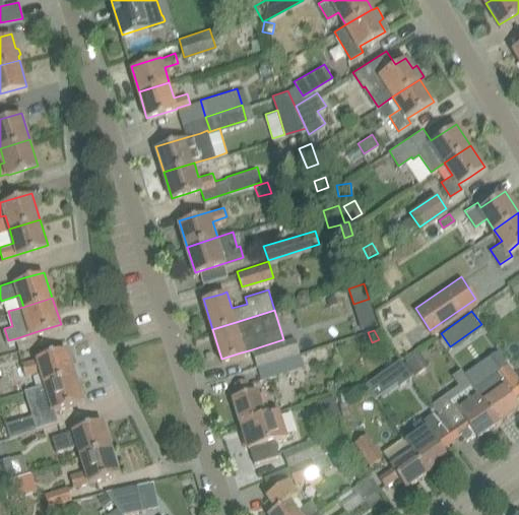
[(283,339),(252,349),(257,364),(277,358),(299,350),(295,336),(283,339)]
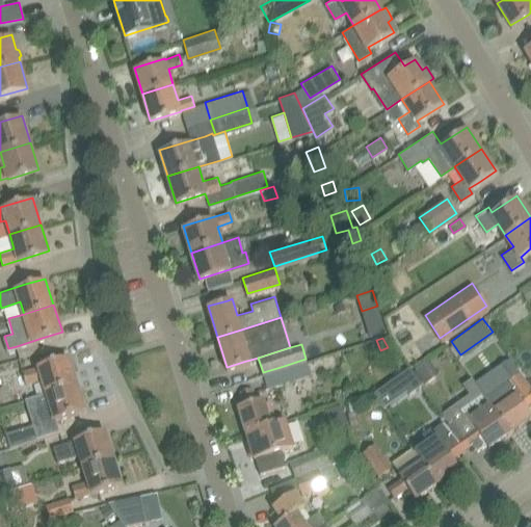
[(48,362),(21,370),(25,381),(41,376),(46,392),(76,383),(68,356),(48,362)]
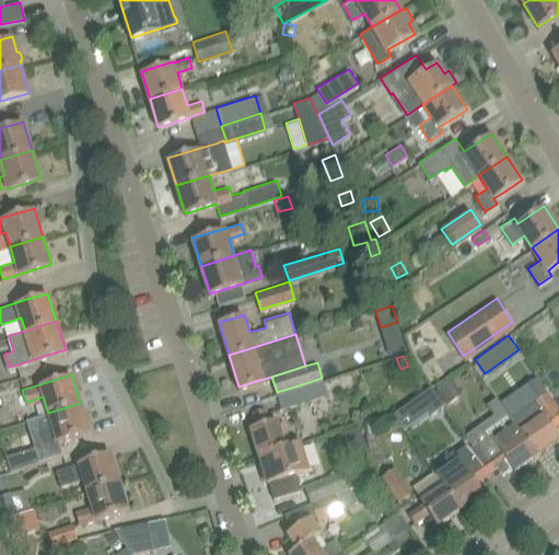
[(451,376),(437,386),(443,396),(458,386),(451,376)]
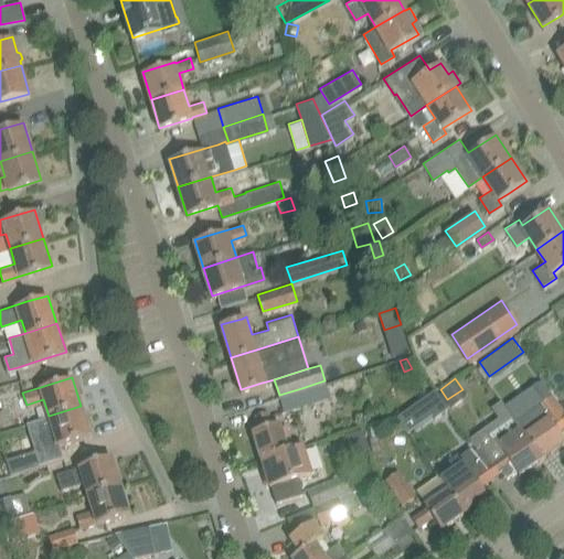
[(421,397),(397,414),(408,430),(433,412),(434,416),(447,407),(435,387),(421,397)]
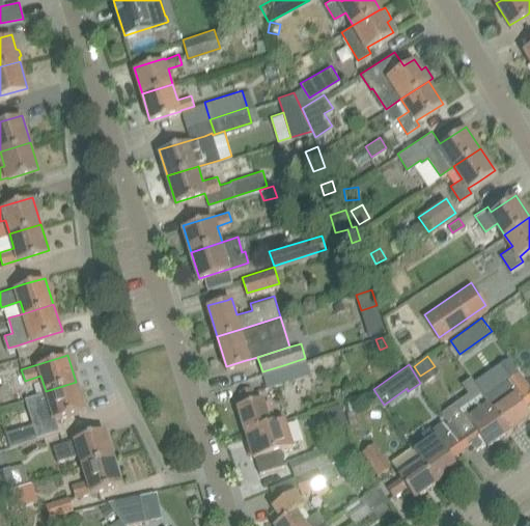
[(283,365),(262,371),(267,385),(287,379),(283,365)]
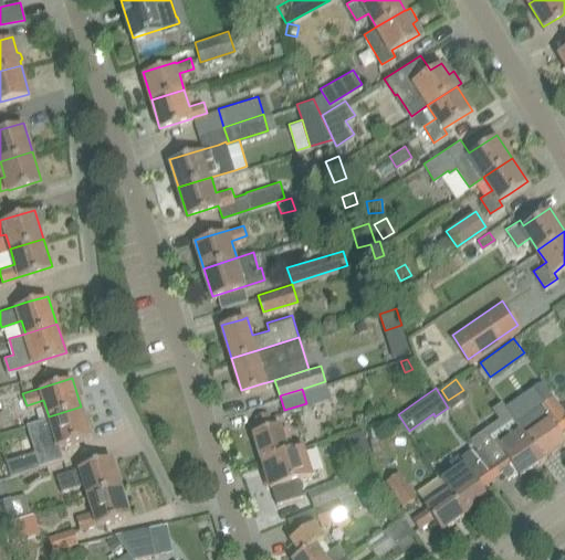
[(540,403),(516,420),(518,422),(526,434),(527,435),(543,456),(564,440),(564,439),(558,430),(564,424),(564,410),(564,409),(553,392),(552,393),(539,402),(540,403)]
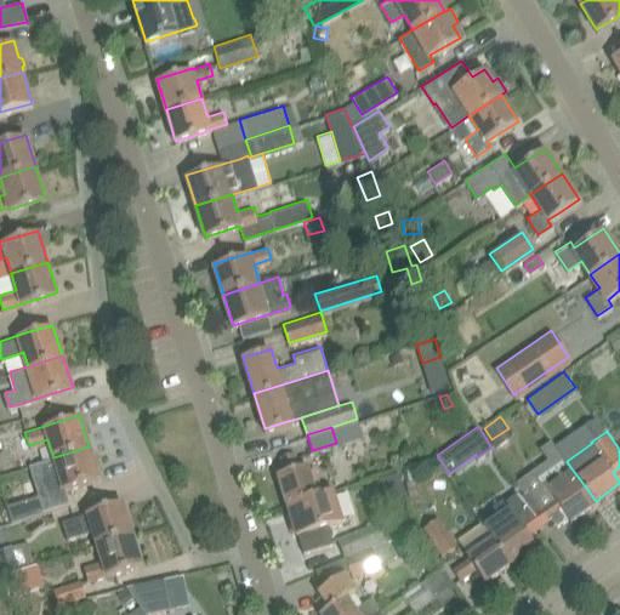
[(53,457),(29,465),(38,494),(43,510),(69,502),(64,488),(75,484),(98,477),(89,446),(53,457)]
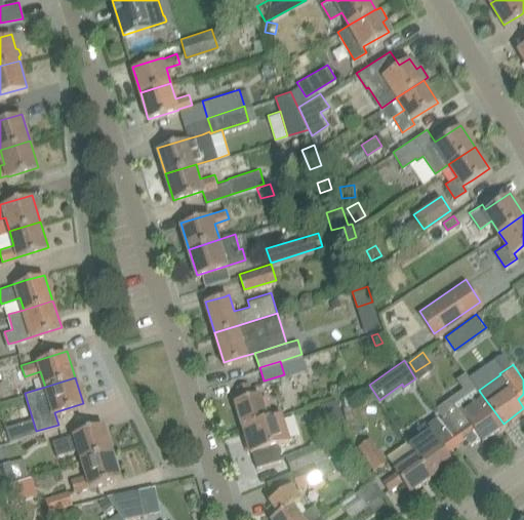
[(252,394),(248,381),(237,384),(241,398),(235,399),(243,425),(267,417),(259,392),(252,394)]
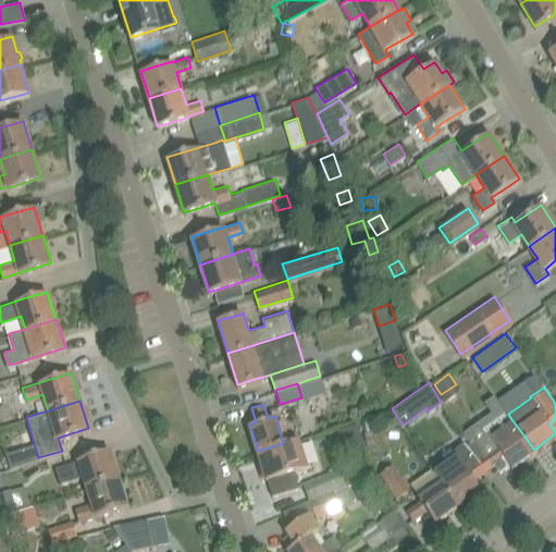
[(491,412),(464,431),(470,440),(473,439),(476,443),(491,465),(495,462),(499,469),(508,463),(510,466),(534,450),(519,429),(508,414),(501,404),(491,412)]
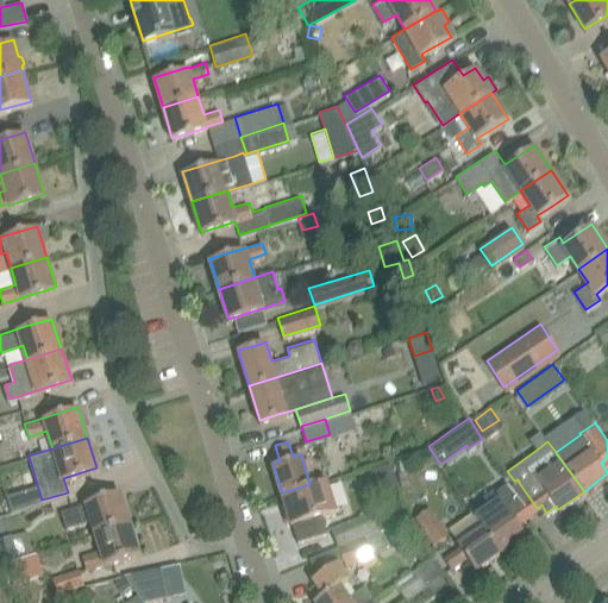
[(309,484),(282,492),(290,522),(292,521),(298,540),(327,531),(321,512),(334,508),(326,479),(309,484)]
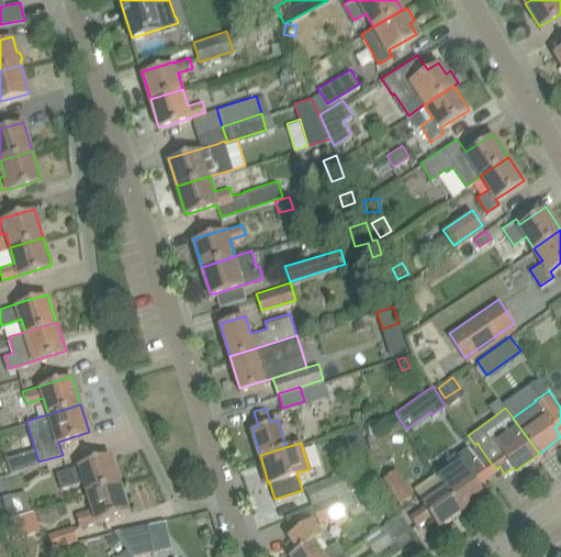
[(468,444),(433,469),(435,471),(435,472),(440,479),(446,487),(461,509),(464,507),(468,512),(475,507),(472,501),(484,492),(477,482),(489,474),(492,471),(495,469),(480,447),(478,443),(474,444),(470,447),(468,444)]
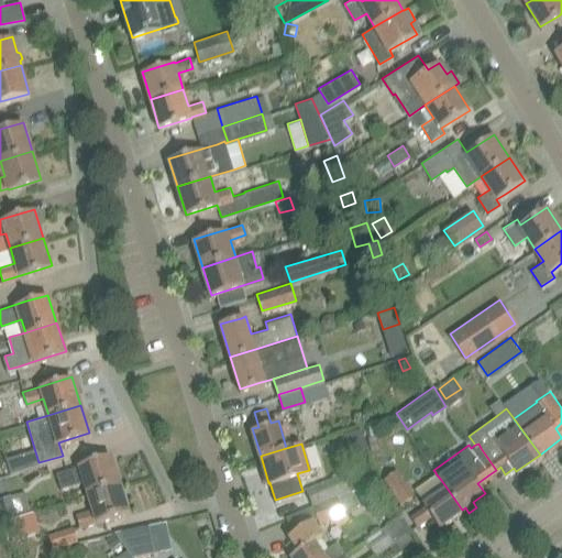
[(34,448),(6,457),(10,471),(39,462),(34,448)]
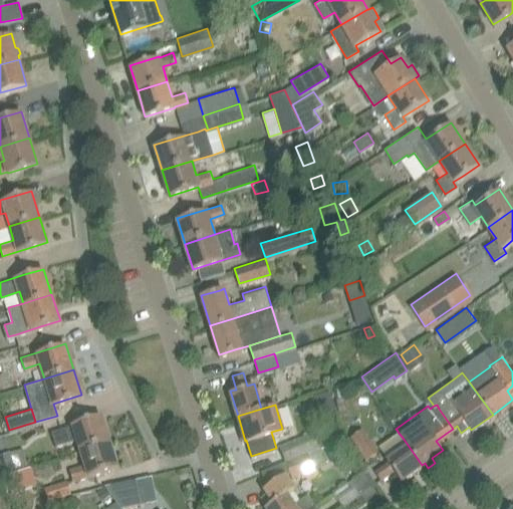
[(109,440),(101,414),(51,431),(55,444),(76,437),(79,449),(109,440)]
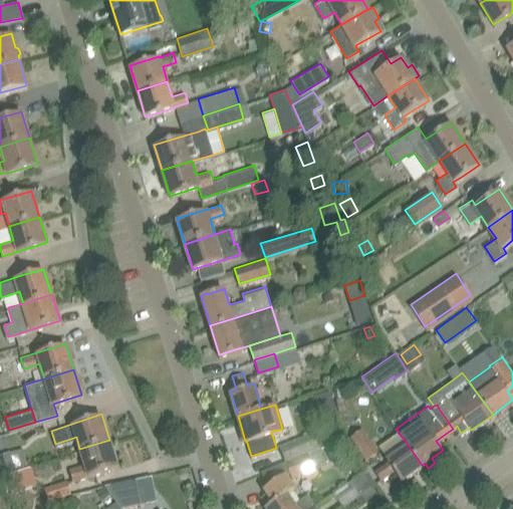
[(366,458),(378,449),(361,427),(349,435),(366,458)]
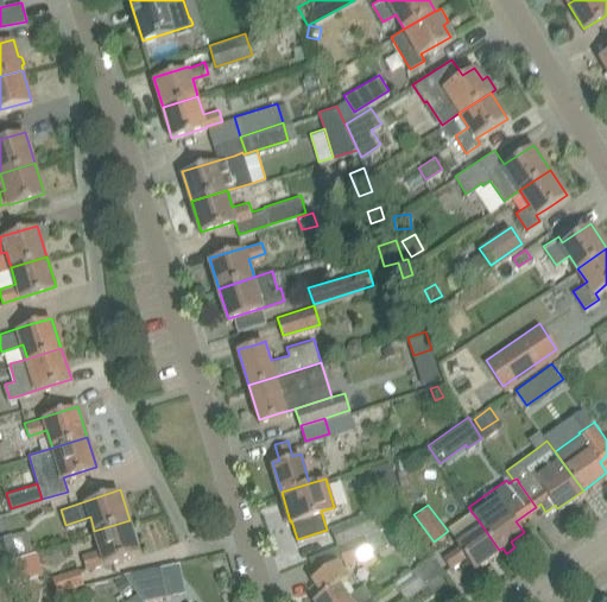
[(370,509),(330,525),(336,543),(337,544),(377,527),(370,509)]
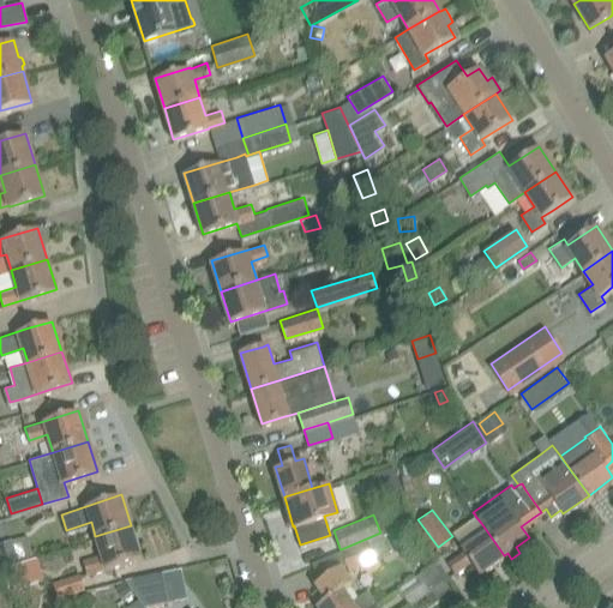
[(463,551),(448,561),(449,563),(455,570),(469,560),(479,573),(504,555),(487,531),(481,523),(468,533),(474,541),(464,548),(462,549),(463,551)]
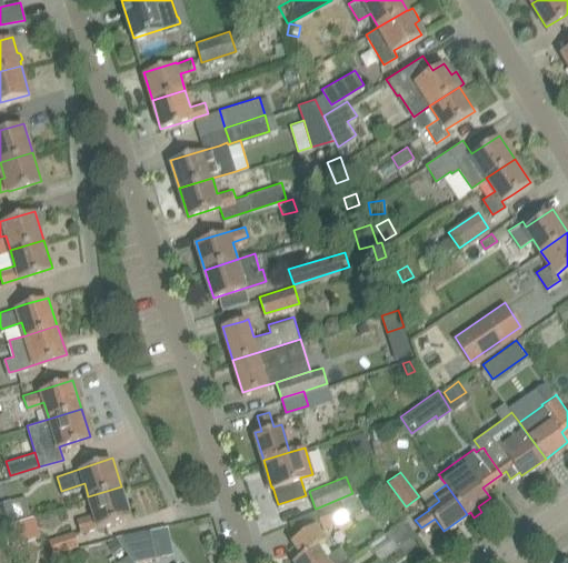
[(81,530),(109,522),(130,515),(121,486),(88,496),(93,512),(77,516),(81,530)]
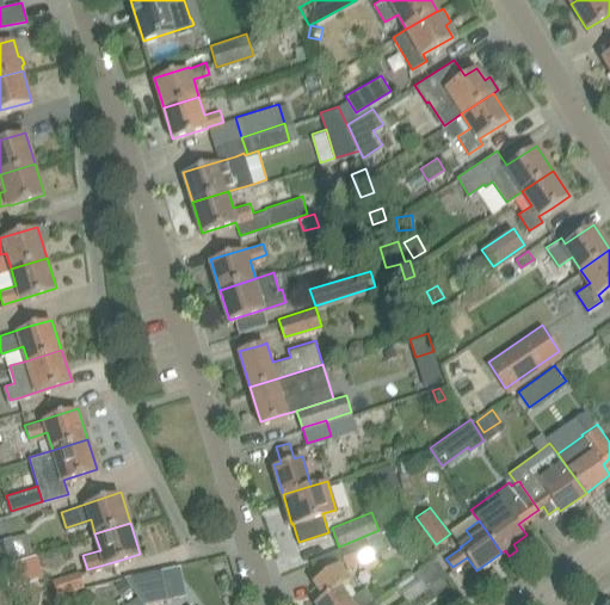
[(12,533),(0,537),(0,563),(8,561),(19,557),(18,557),(17,553),(12,533)]
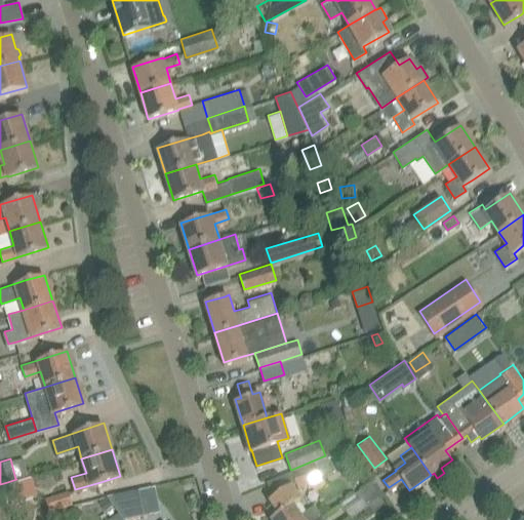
[(313,461),(291,470),(295,481),(297,486),(320,477),(319,474),(313,461)]
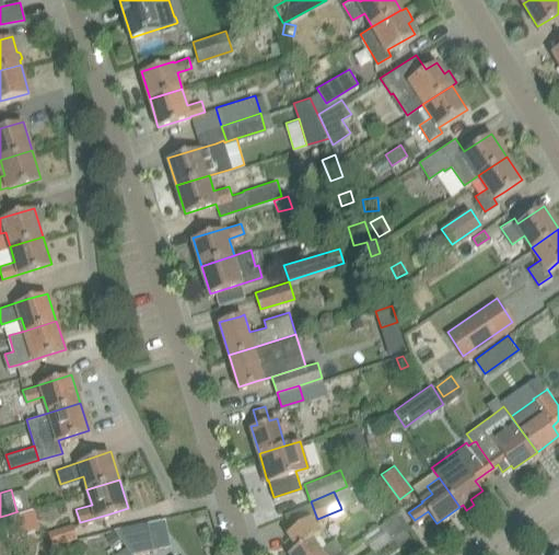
[(399,509),(362,534),(372,550),(375,547),(392,536),(397,544),(411,534),(406,527),(409,523),(399,509)]
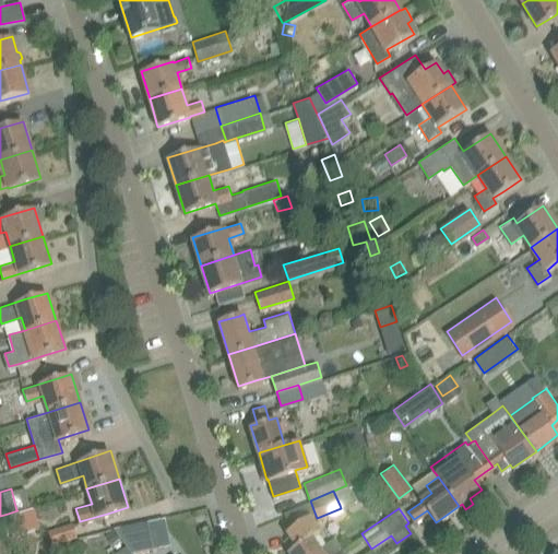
[(319,546),(311,537),(320,530),(310,515),(286,531),(296,545),(288,551),(291,553),(332,553),(343,547),(335,535),(319,546)]
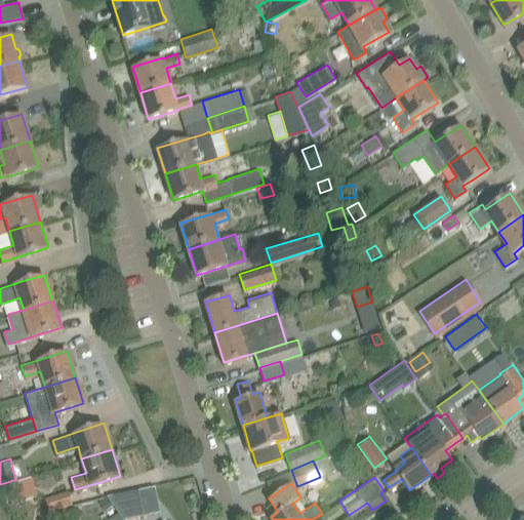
[(140,487),(109,493),(113,501),(125,517),(146,513),(140,487)]
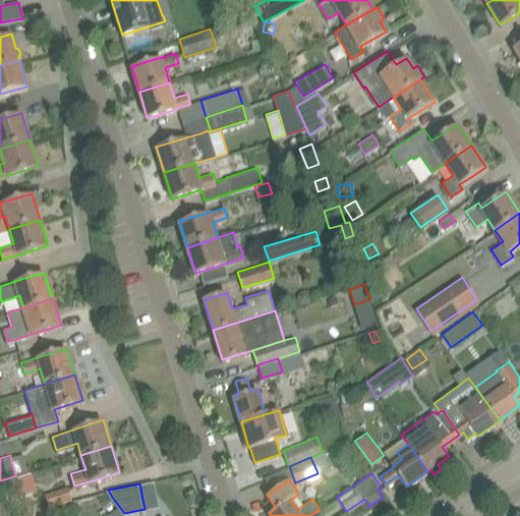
[(48,505),(71,497),(67,486),(45,494),(48,505)]
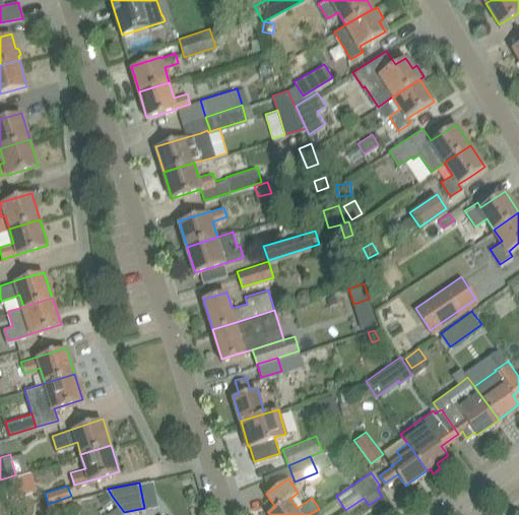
[(108,489),(98,496),(104,503),(112,496),(108,489)]
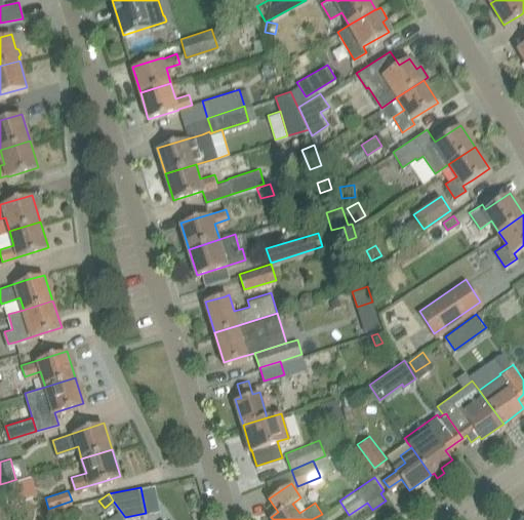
[(74,506),(68,515),(76,519),(82,510),(74,506)]
